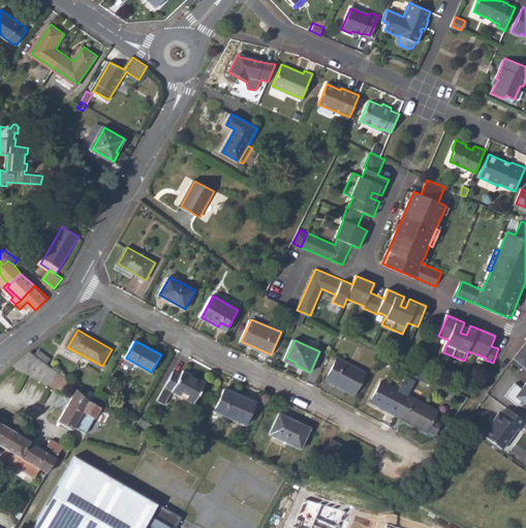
[(525,346),(516,360),(525,367),(525,346)]
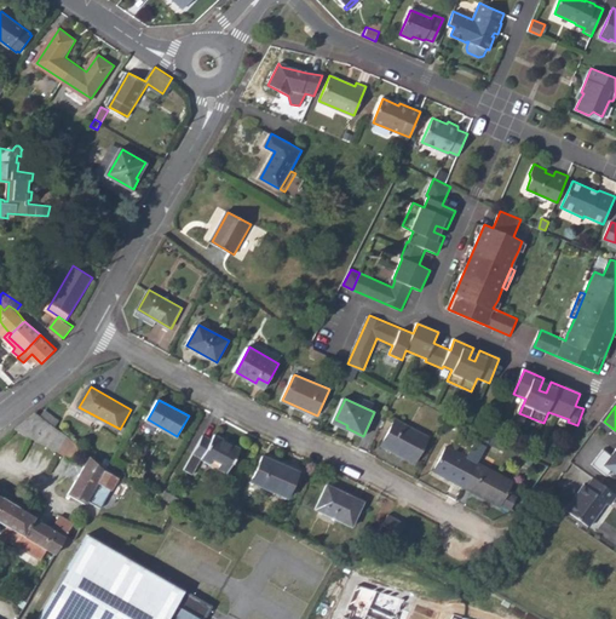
[(42,416),(56,425),(59,420),(45,410),(42,416)]
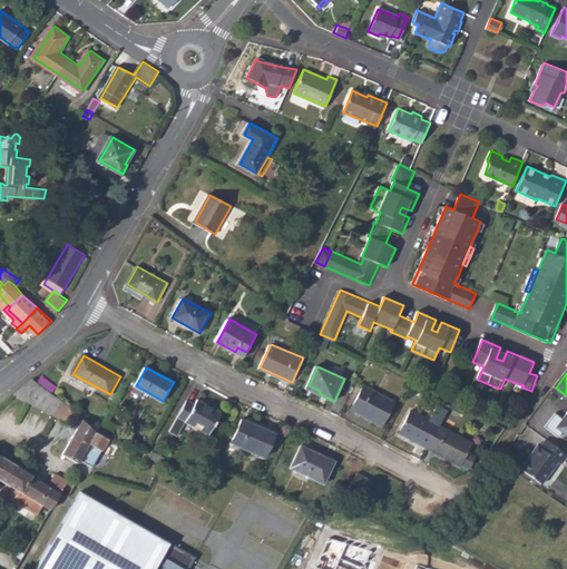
[(33,380),(15,394),(27,401),(39,382),(33,380)]
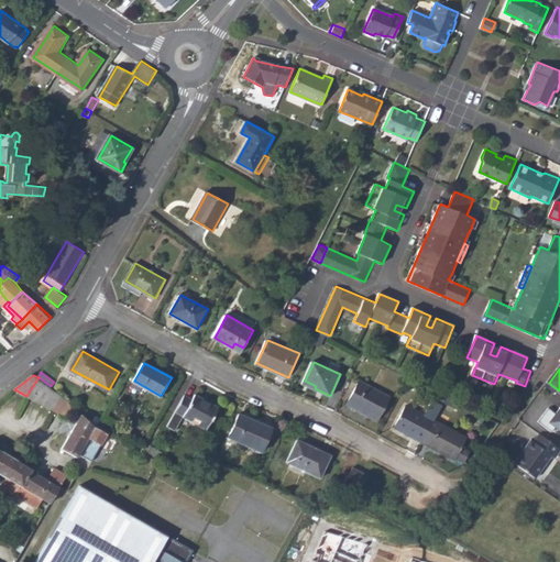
[(26,396),(54,410),(63,396),(51,386),(39,377),(26,396)]
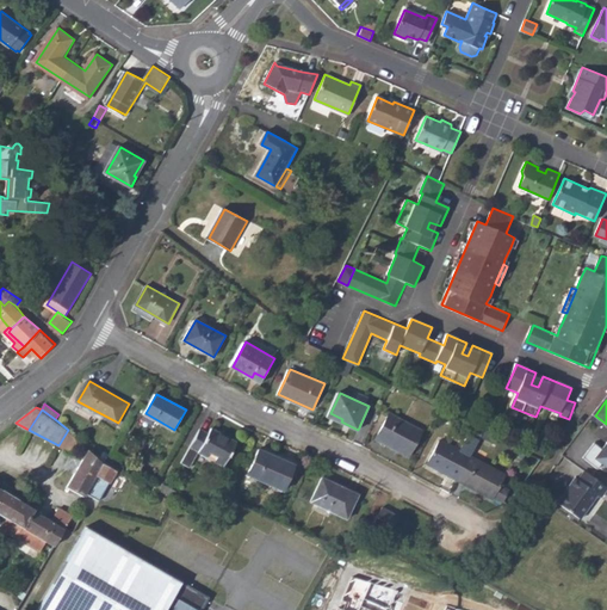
[(377,438),(410,456),(425,430),(390,412),(377,438)]
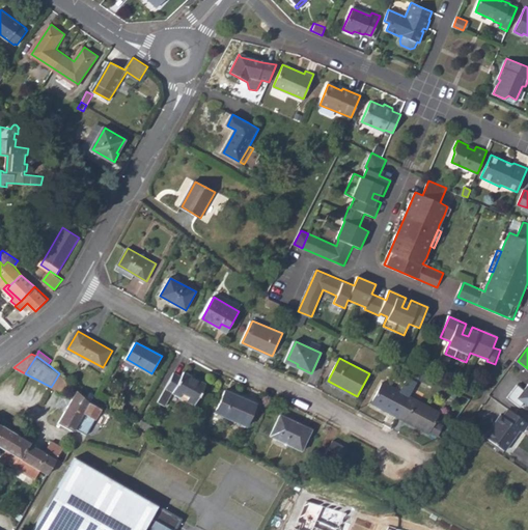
[(173,392),(195,403),(206,384),(185,371),(183,375),(175,372),(159,401),(166,406),(173,392)]
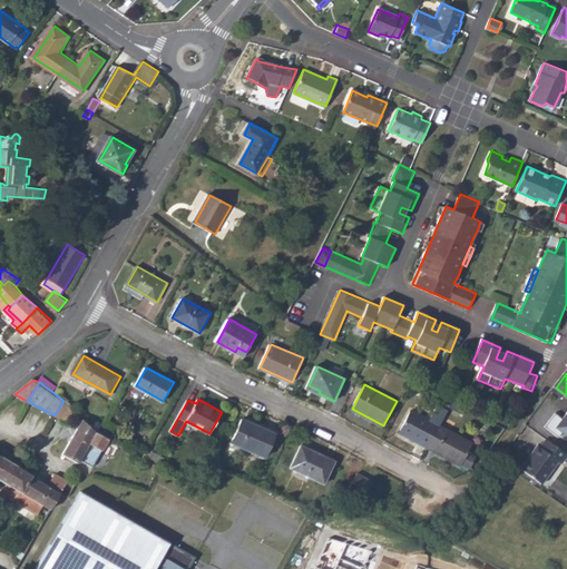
[(75,411),(64,401),(55,415),(60,419),(64,411),(72,417),(75,411)]
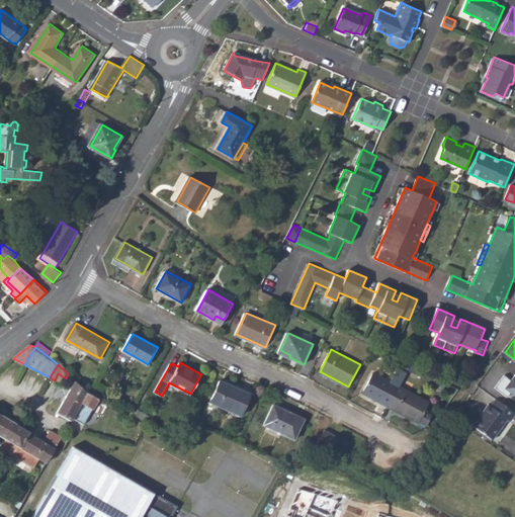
[(426,372),(412,365),(409,370),(423,377),(426,372)]
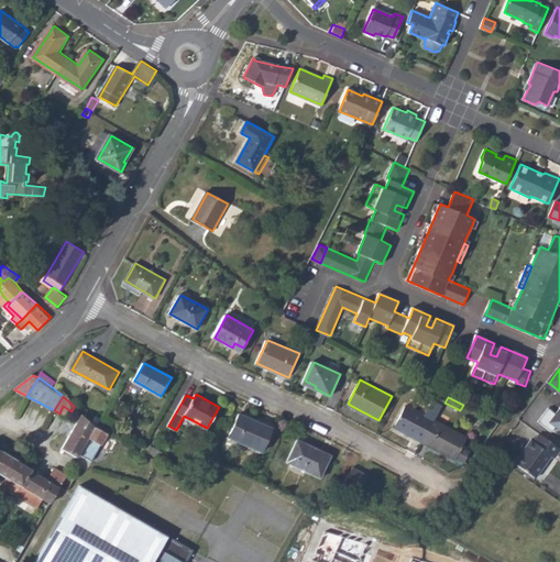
[(395,427),(425,442),(436,420),(407,405),(395,427)]
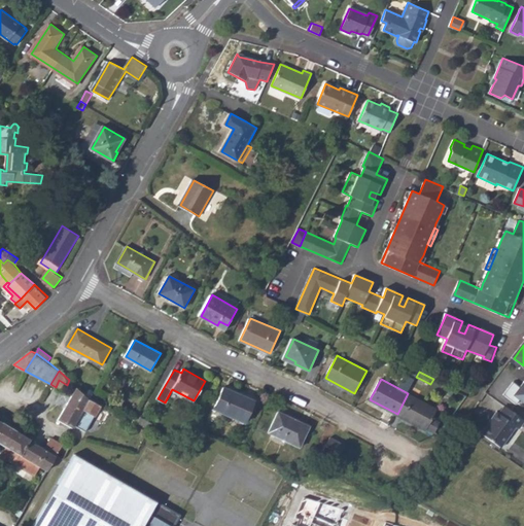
[(64,391),(67,385),(59,380),(56,387),(64,391)]
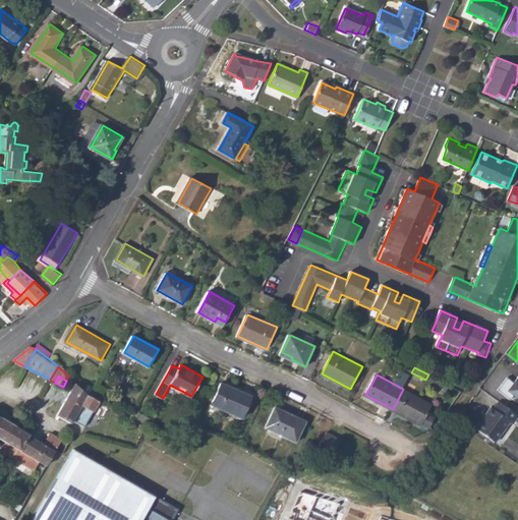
[(517,380),(515,382),(508,377),(499,389),(511,399),(515,394),(517,396),(517,380)]
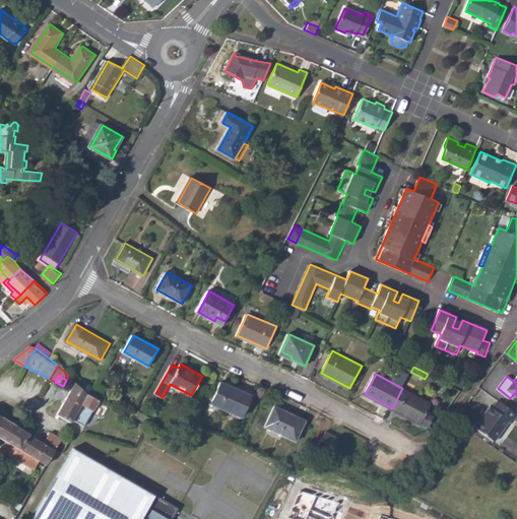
[(212,403),(243,416),(252,395),(221,381),(212,403)]
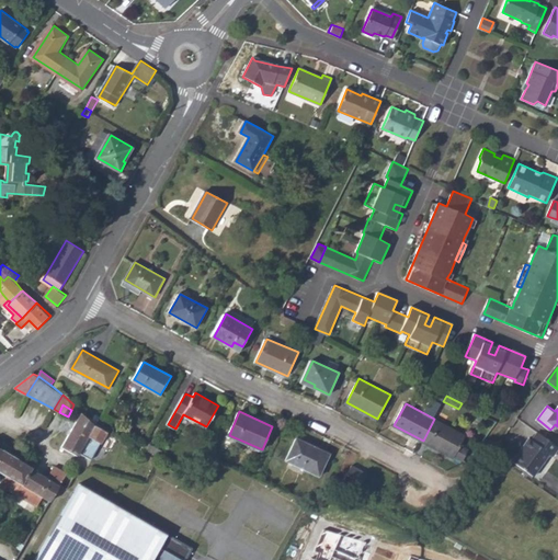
[(102,442),(109,432),(97,426),(82,413),(72,429),(89,437),(89,435),(102,442)]
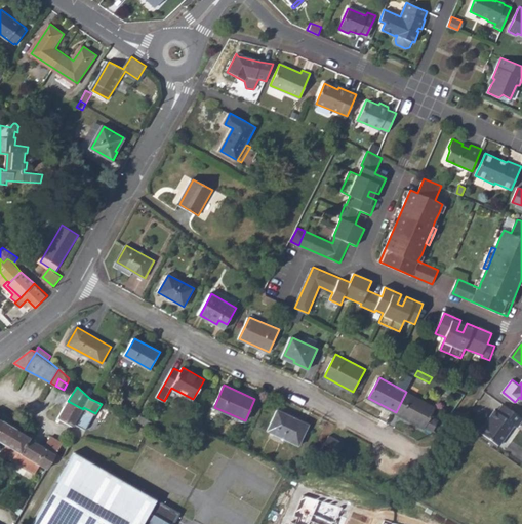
[(396,412),(409,419),(410,417),(425,426),(434,430),(439,420),(431,415),(435,407),(406,392),(396,412)]
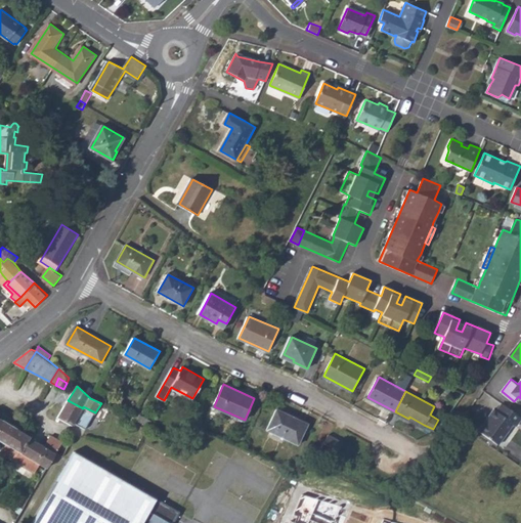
[(63,407),(79,416),(83,408),(68,400),(63,407)]
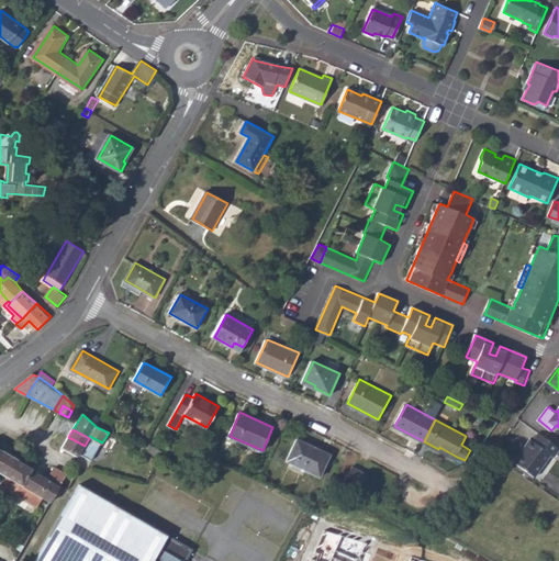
[(555,456),(558,450),(558,444),(539,430),(534,439),(530,437),(525,445),(527,447),(523,452),(522,451),(515,461),(535,475),(551,453),(555,456)]
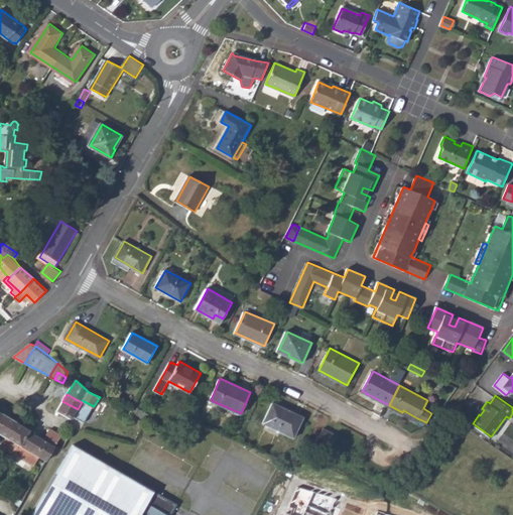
[(72,418),(78,409),(62,401),(57,410),(72,418)]
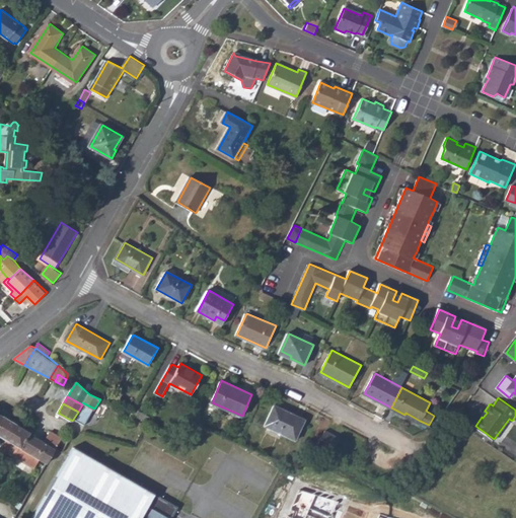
[(297,440),(305,422),(292,415),(293,414),(275,404),(266,426),(297,440)]
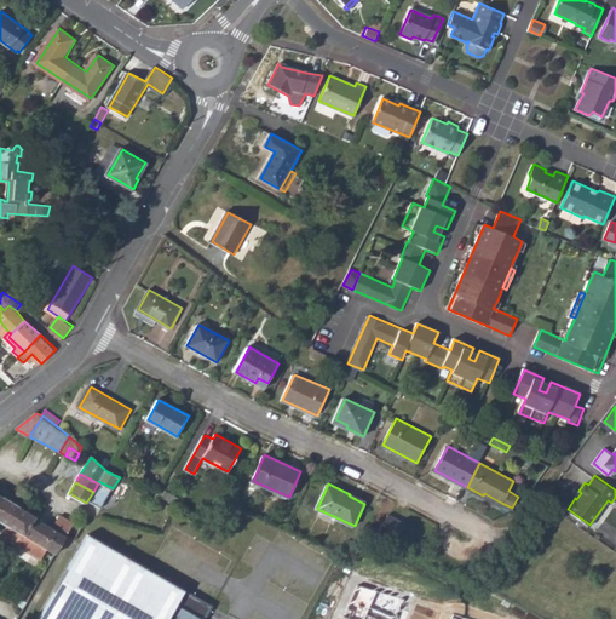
[(483,496),(500,505),(501,503),(484,493),(483,496)]
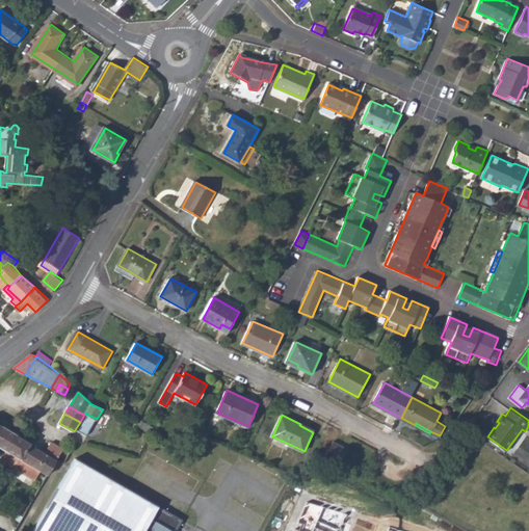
[(299,425),(313,432),(314,430),(300,424),(299,425)]
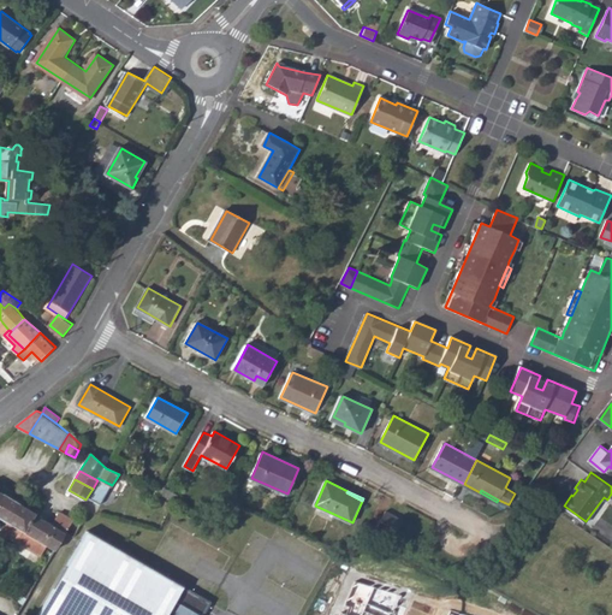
[(36,514),(5,496),(0,502),(0,516),(6,520),(0,528),(0,530),(19,542),(25,532),(27,531),(35,515),(36,514)]
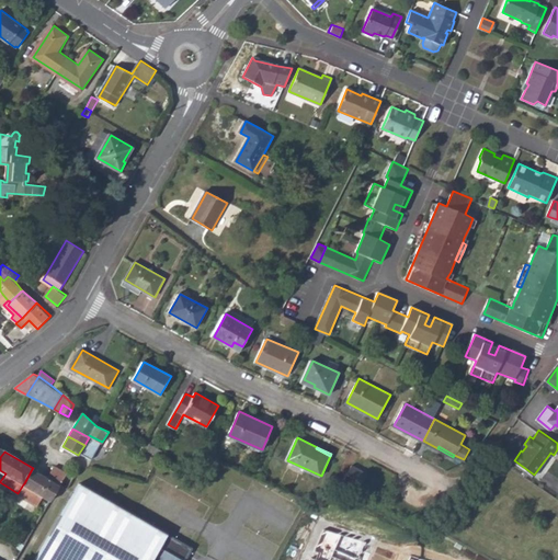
[(33,490),(52,501),(61,484),(68,472),(56,467),(49,479),(32,469),(24,483),(34,489),(33,490)]
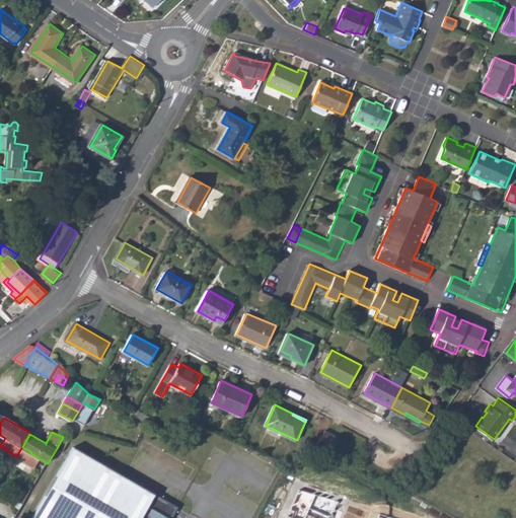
[(69,441),(63,437),(57,448),(63,452),(69,441)]
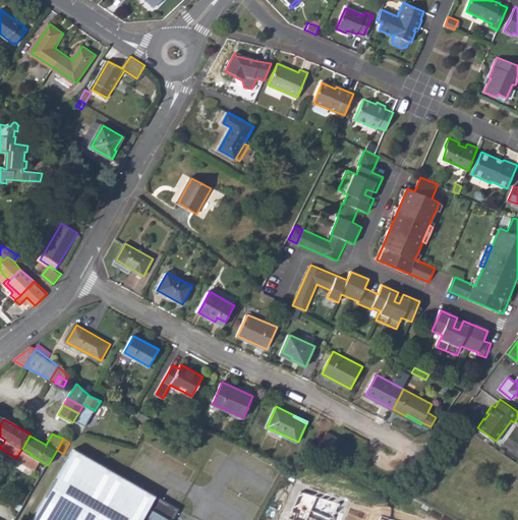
[(74,449),(34,519),(141,519),(156,497),(74,449)]
